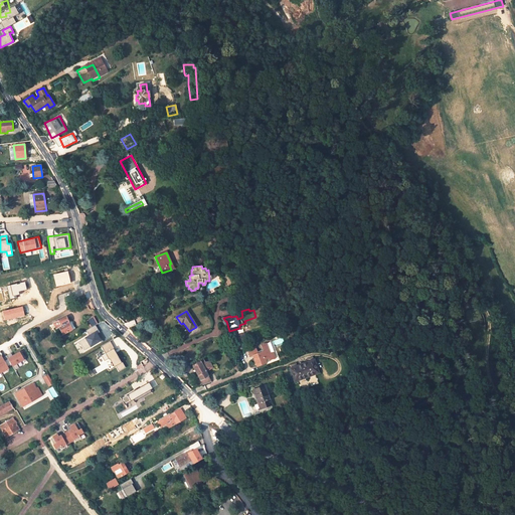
[(62,335),(74,329),(70,321),(68,322),(66,317),(53,323),(56,329),(58,328),(60,330),(62,334),(62,335)]
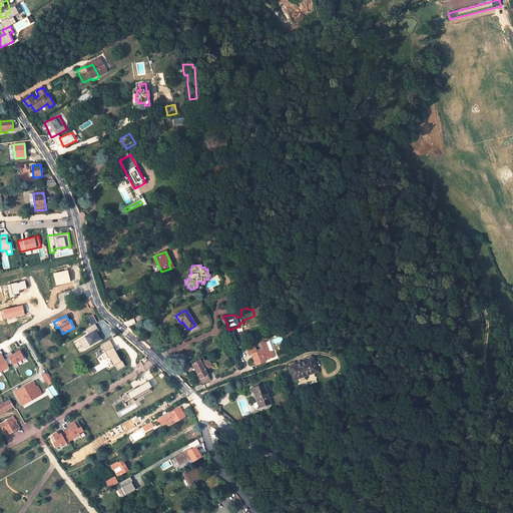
[(100,334),(95,326),(88,330),(91,334),(88,336),(90,339),(93,338),(100,334)]
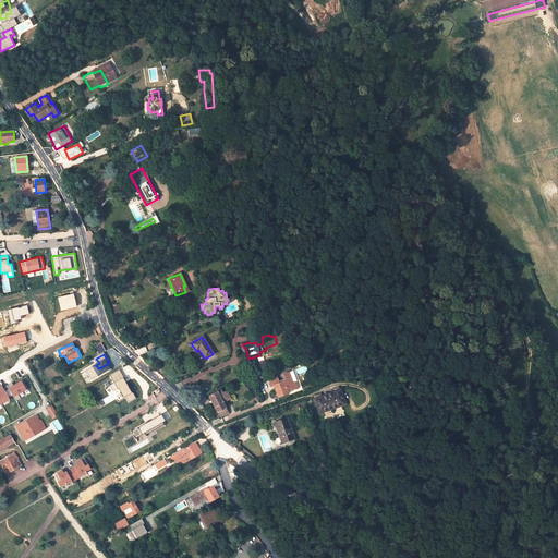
[(120,370),(111,374),(125,403),(134,399),(120,370)]
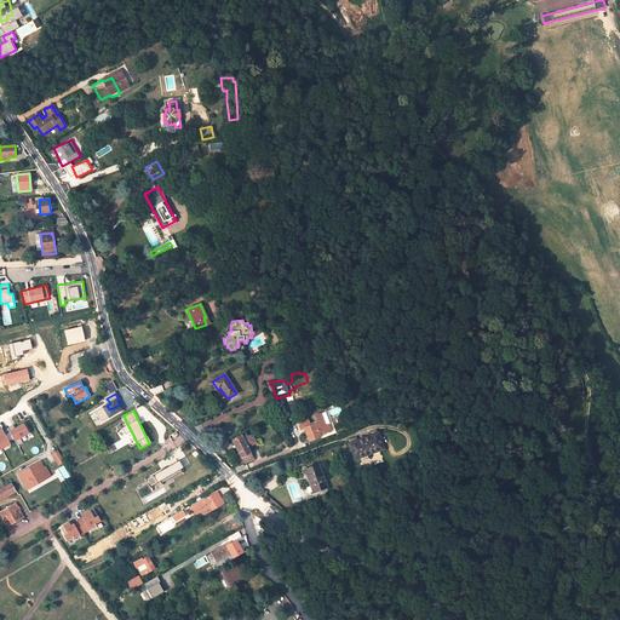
[(308,418),(299,422),(302,429),(305,428),(309,441),(321,437),(319,432),(323,431),(325,434),(332,431),(328,424),(326,425),(321,413),(315,415),(317,420),(310,423),(308,418)]
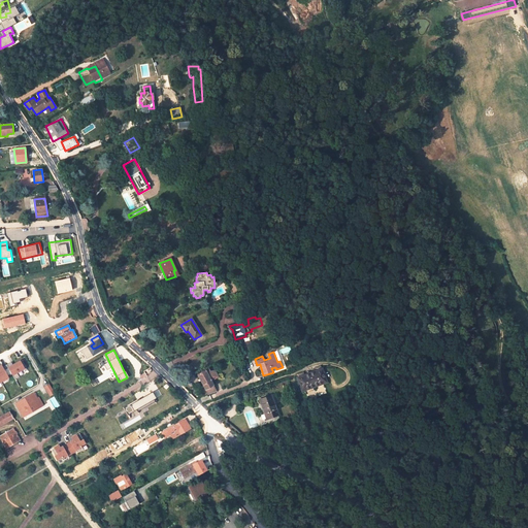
[(8,365),(11,375),(25,370),(22,361),(8,365)]
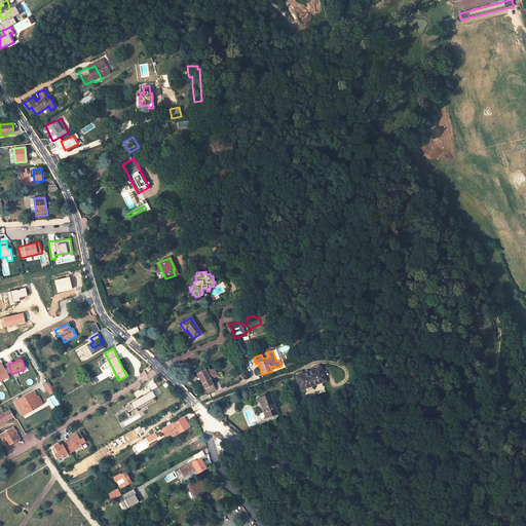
[(196,373),(201,383),(202,383),(207,391),(215,387),(210,379),(214,377),(208,368),(204,369),(196,373)]
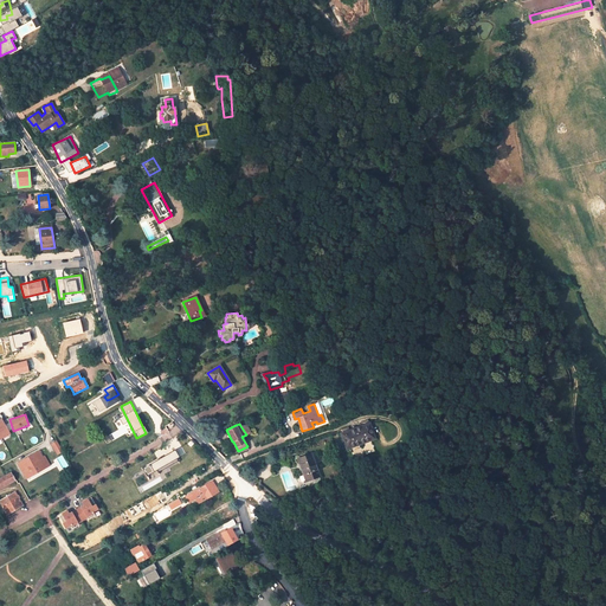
[(347,449),(374,438),(369,424),(361,426),(349,431),(341,433),(347,449)]
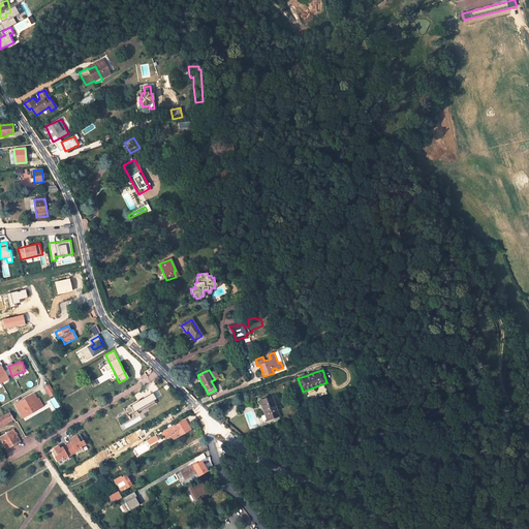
[(17,385),(28,379),(27,377),(16,383),(17,385)]
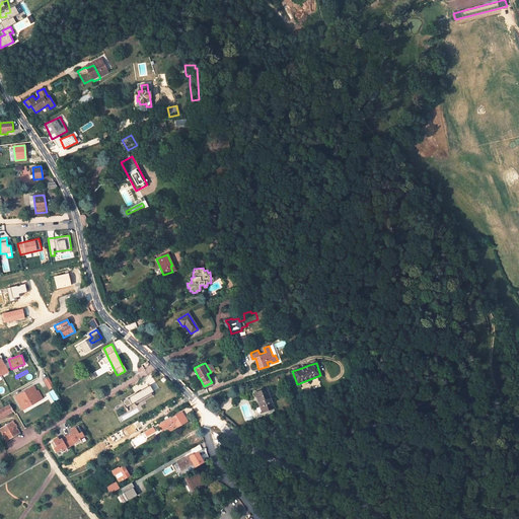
[(43,387),(52,382),(49,378),(41,383),(43,387)]
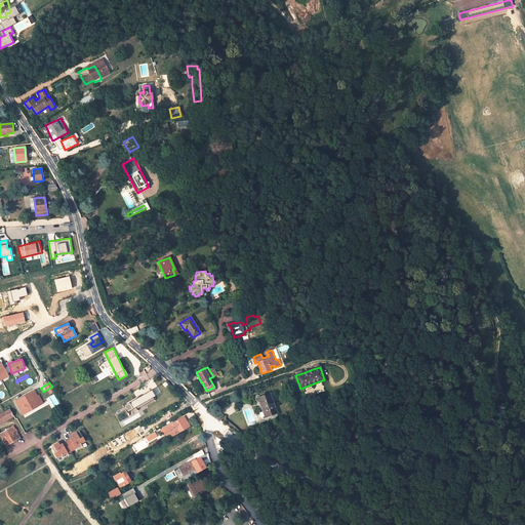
[(34,392),(15,402),(21,410),(25,408),(28,412),(43,403),(38,396),(37,397),(34,392)]
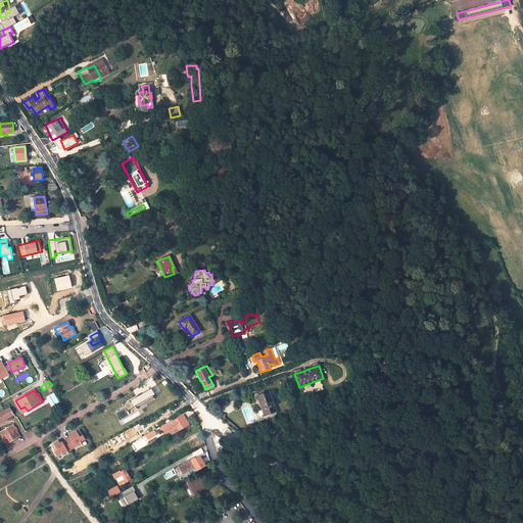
[(275,411),(268,391),(256,396),(264,415),(275,411)]
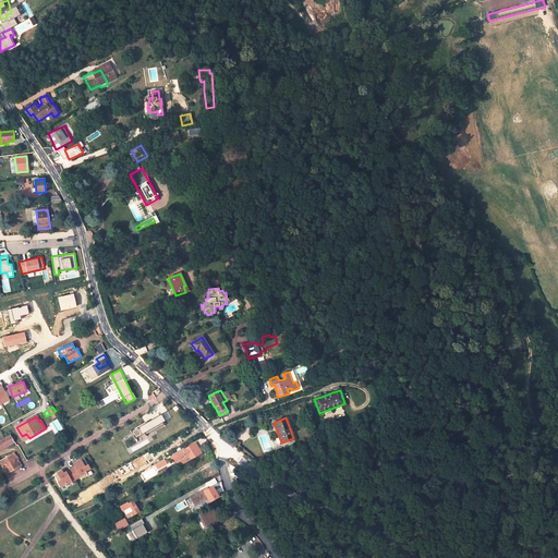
[(14,441),(11,436),(5,438),(9,445),(14,441)]
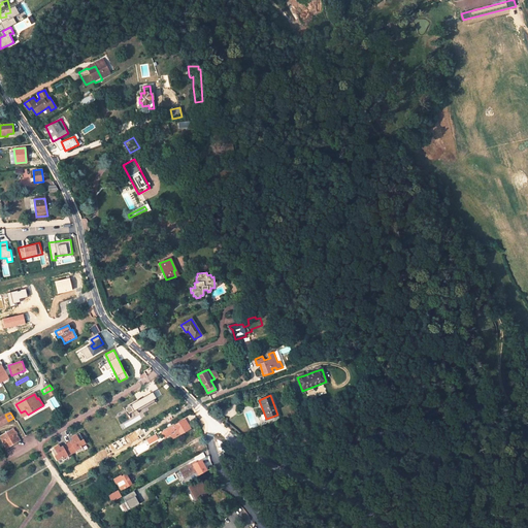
[(0,425),(8,421),(5,415),(0,418),(0,425)]
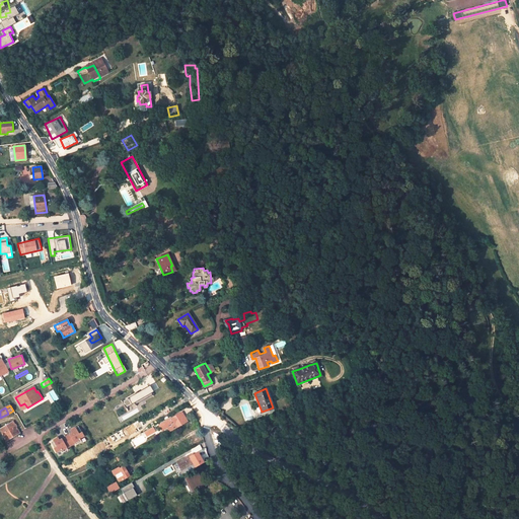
[(179,414),(164,422),(159,425),(161,429),(163,430),(167,427),(169,432),(186,423),(184,423),(187,422),(182,414),(179,415),(179,414)]
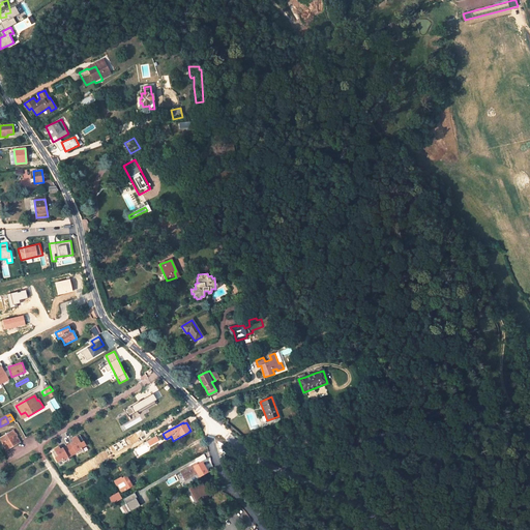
[(13,431),(0,438),(0,439),(6,450),(20,442),(13,431)]
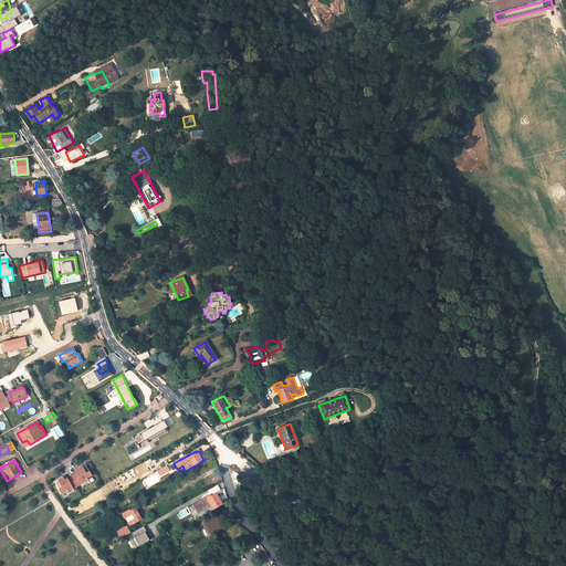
[(138,478),(149,471),(147,468),(153,464),(150,460),(134,470),(128,473),(130,478),(137,474),(138,478)]
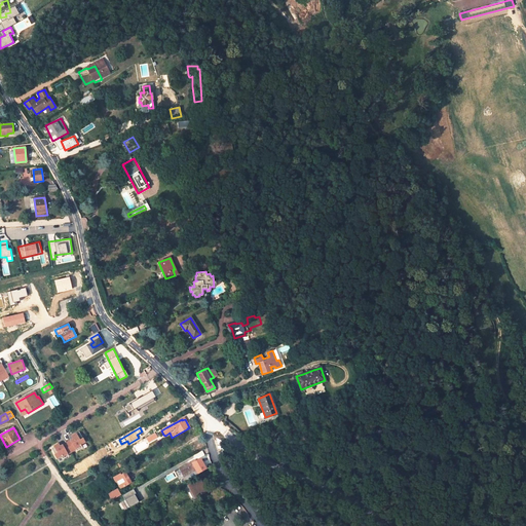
[(57,458),(86,444),(79,430),(71,435),(72,438),(60,444),(59,443),(50,447),(57,458)]
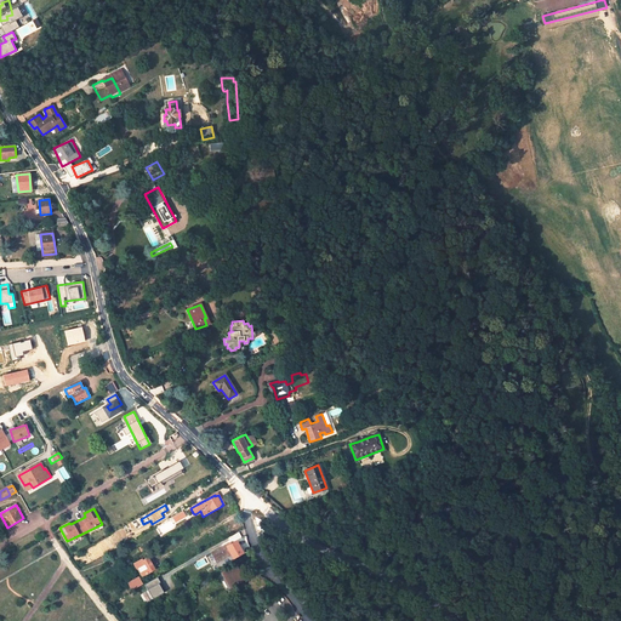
[(182,511),(172,517),(175,522),(184,516),(182,511)]
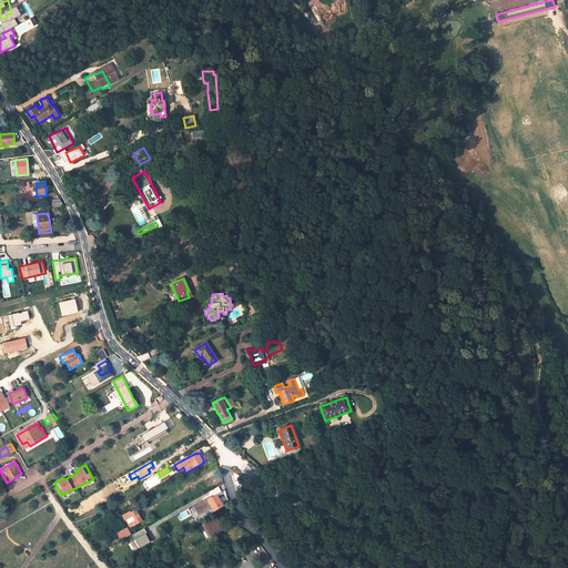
[(214,488),(223,484),(221,477),(211,483),(214,488)]
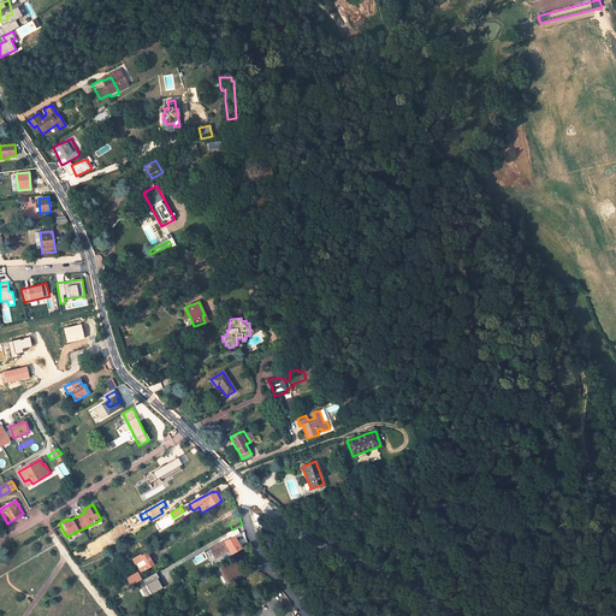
[(214,558),(229,550),(231,554),(242,548),(236,537),(225,543),(224,542),(209,550),(214,558)]
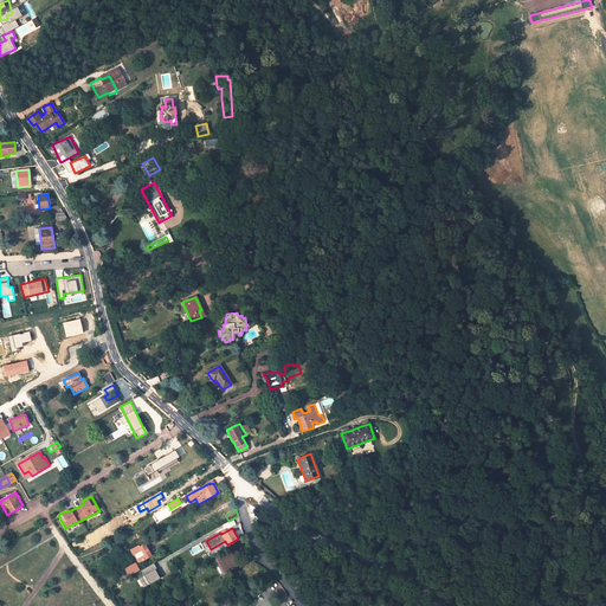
[(150,555),(144,545),(139,548),(139,546),(130,550),(133,555),(134,555),(139,563),(143,560),(146,565),(153,561),(150,556),(150,555)]
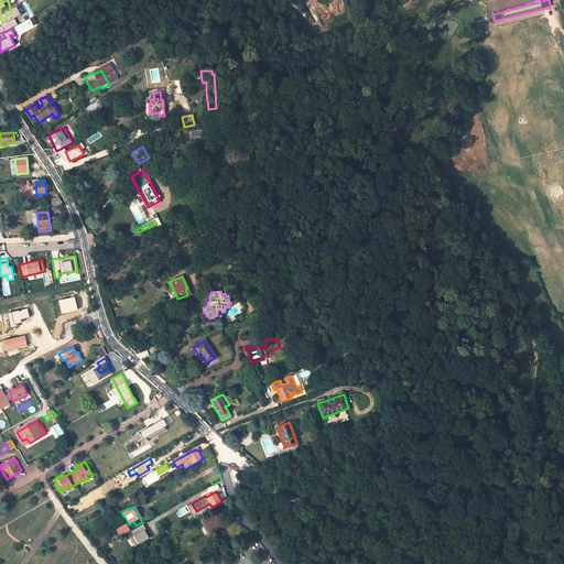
[(215,530),(219,528),(221,527),(220,527),(216,519),(215,516),(210,519),(208,517),(201,521),(208,534),(215,530)]
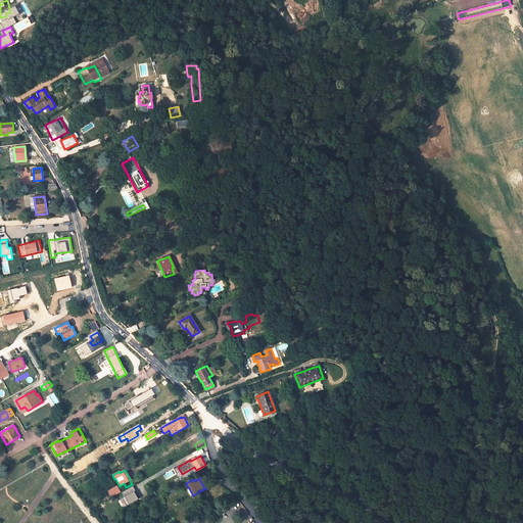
[(111,496),(120,491),(116,486),(107,491),(111,496)]
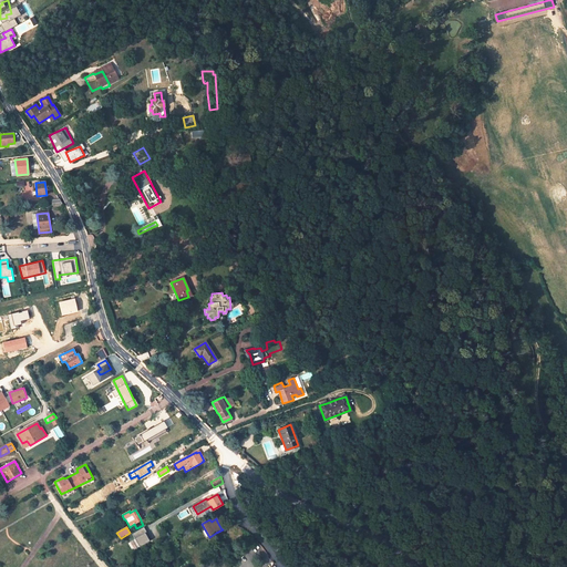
[(131,534),(133,538),(127,542),(133,550),(151,540),(143,527),(131,534)]
